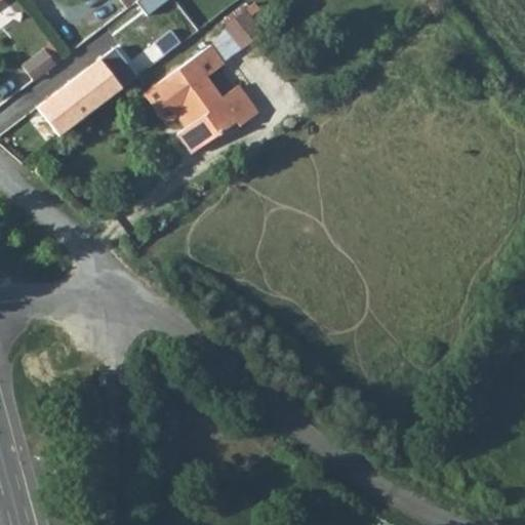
[(242,6),(220,22),(237,45),(258,29),(242,6)]
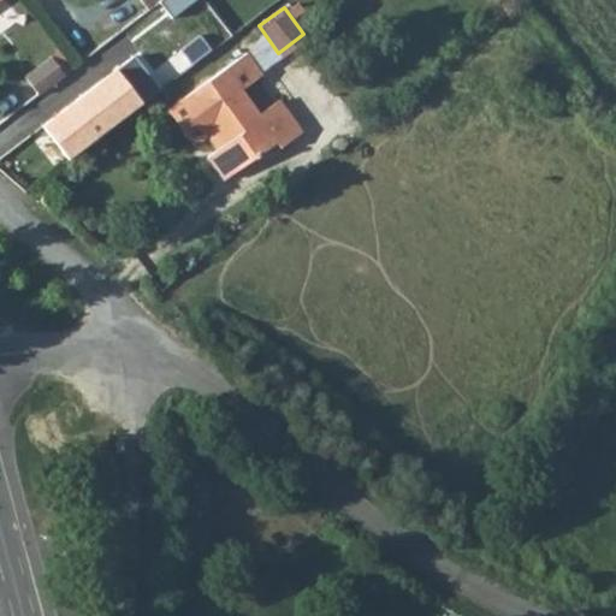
[(278,53),(259,25),(242,37),(261,65),(278,53)]
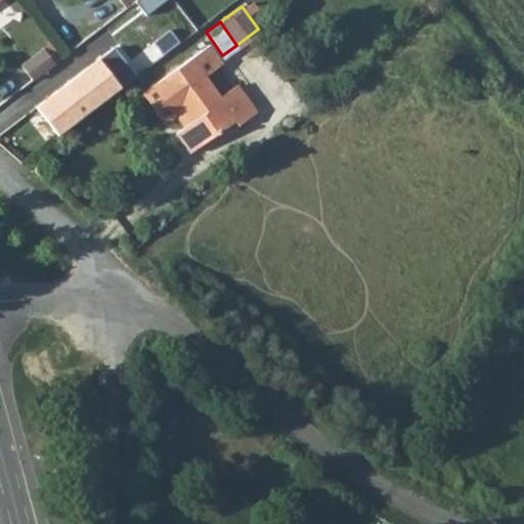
[(36,80),(66,57),(53,42),(25,63),(36,80)]
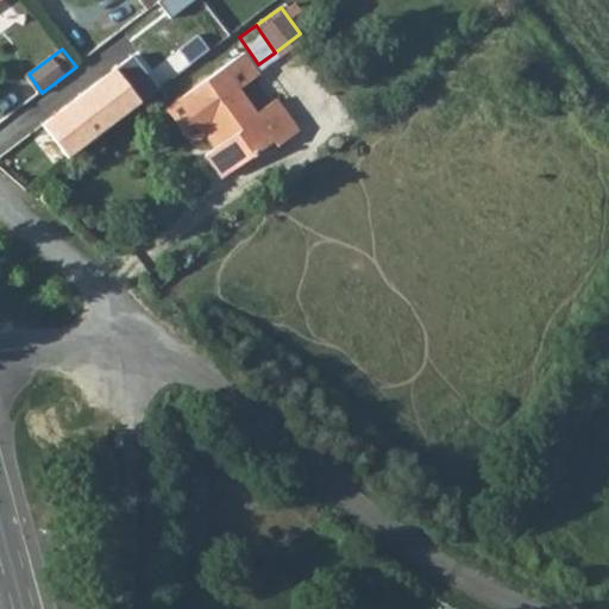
[(130,54),(36,121),(64,159),(157,90),(130,54)]
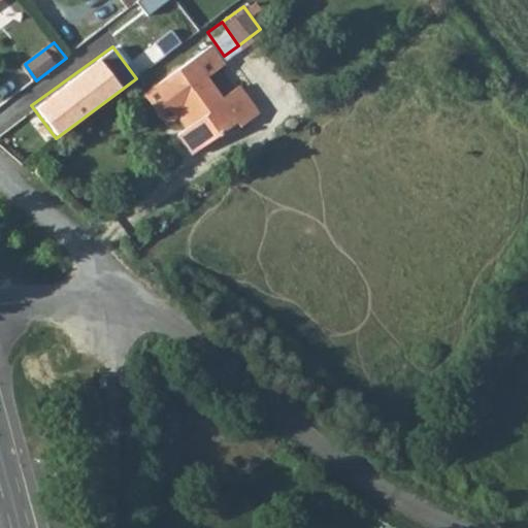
[(193,58),(139,99),(163,130),(176,119),(185,132),(175,139),(190,159),(239,120),(243,125),(262,109),(241,83),(224,97),(193,58)]
